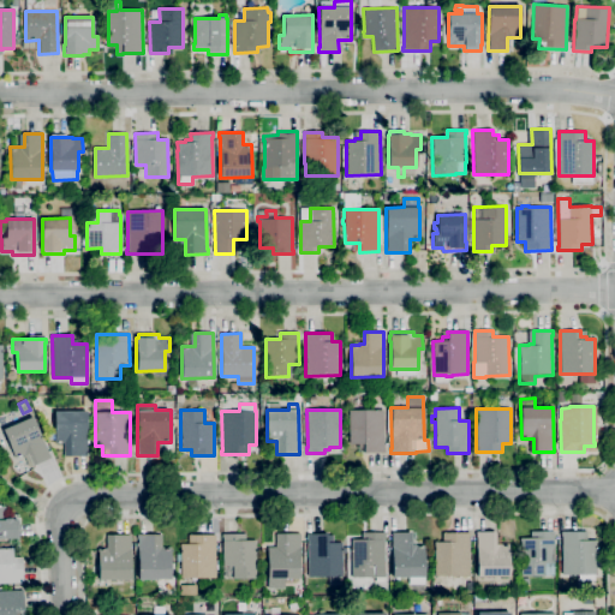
[(384,453),(365,453),(365,448),(358,448),(358,445),(348,445),(348,410),(383,410),(383,447),(384,447),(384,453)]
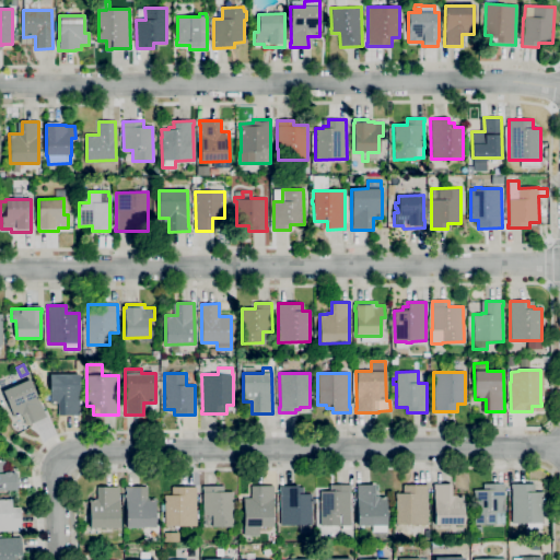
[(80,415),(61,415),(61,405),(58,405),(58,403),(50,403),(50,374),(79,374),(80,415)]
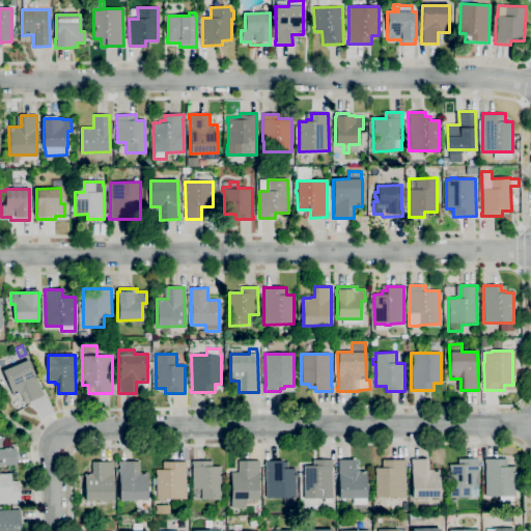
[(25,403),(20,393),(14,396),(8,384),(5,385),(0,372),(1,372),(1,366),(0,364),(15,358),(17,364),(28,360),(44,395),(25,403)]
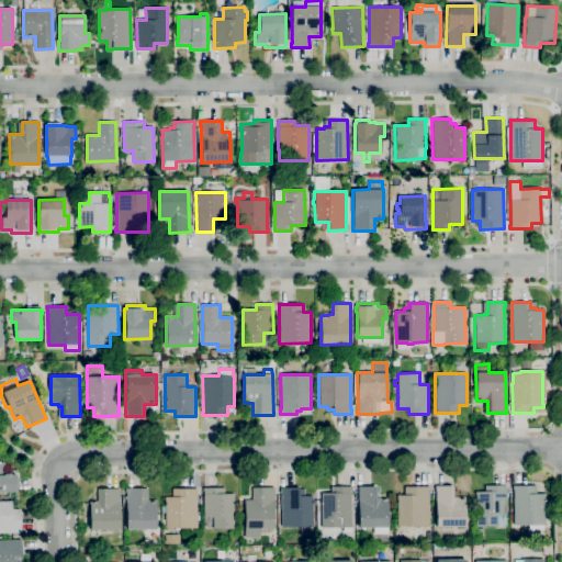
[(0,491),(0,462),(4,462),(6,473),(11,473),(11,475),(17,474),(18,491),(0,491)]
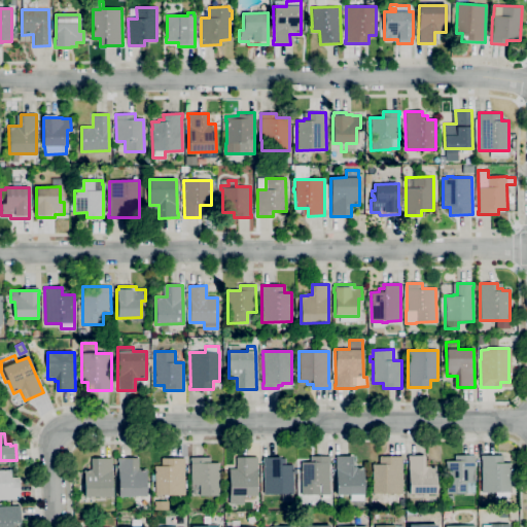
[(432,504),(425,504),(425,494),(409,494),(409,460),(408,460),(408,455),(425,455),(425,466),(436,466),(436,494),(432,494),(432,504)]
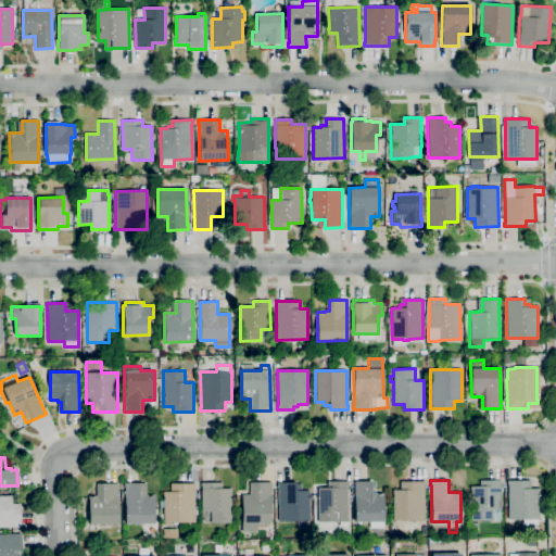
[(472,529),(472,521),(471,521),(470,490),(470,487),(480,487),(479,480),(502,480),(502,487),(501,487),(501,510),(501,519),(492,519),(492,521),(478,521),(478,529),(472,529)]
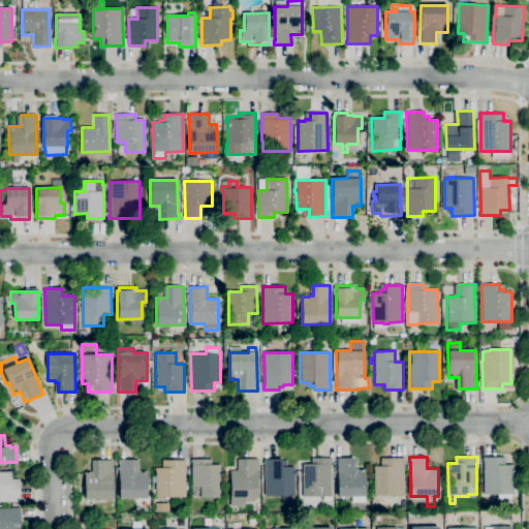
[(510,499),(497,499),(497,494),(483,495),(483,457),(505,457),(505,464),(514,464),(514,473),(512,473),(512,494),(510,494),(510,499)]
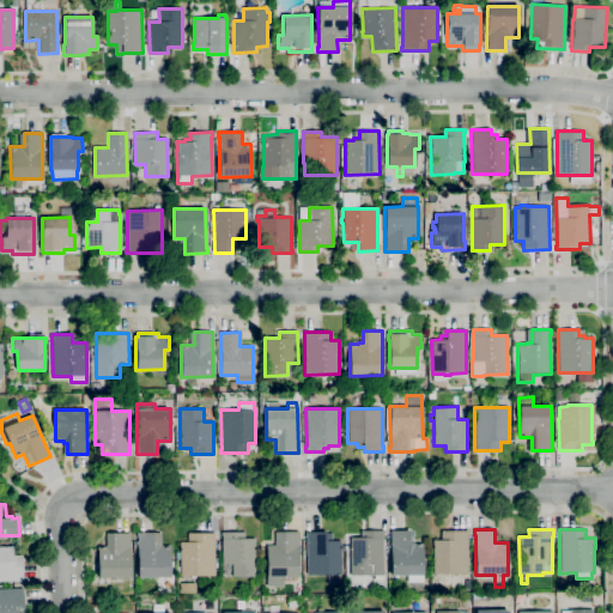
[(383,575),(350,575),(350,536),(364,538),(364,530),(384,530),(383,575)]
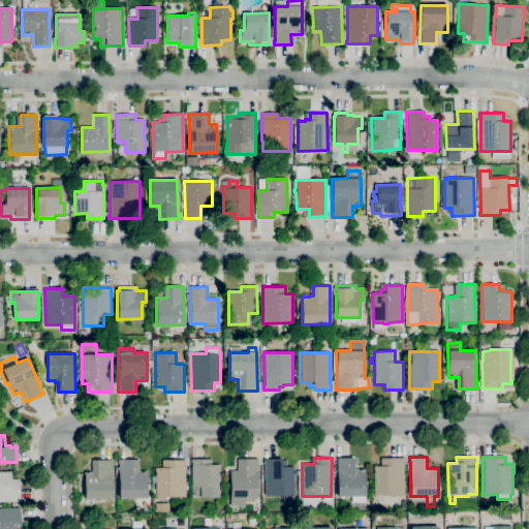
[(365,502),(351,502),(351,496),(338,496),(338,471),(337,471),(337,458),(353,458),(353,469),(366,469),(365,496),(365,502)]
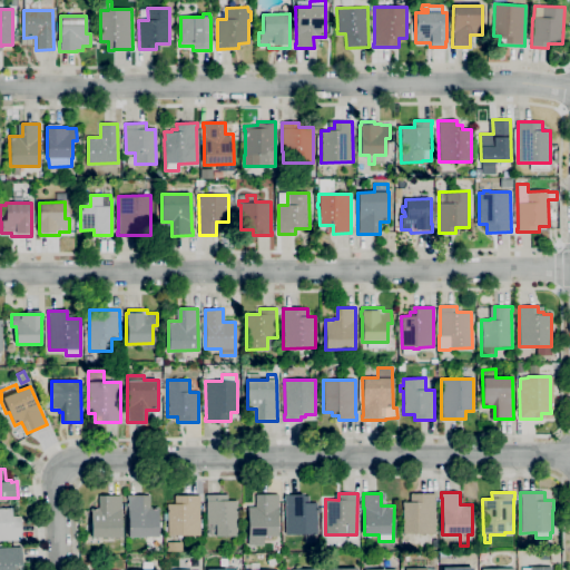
[(435,533),(403,533),(402,502),(410,502),(410,494),(435,493),(435,533)]
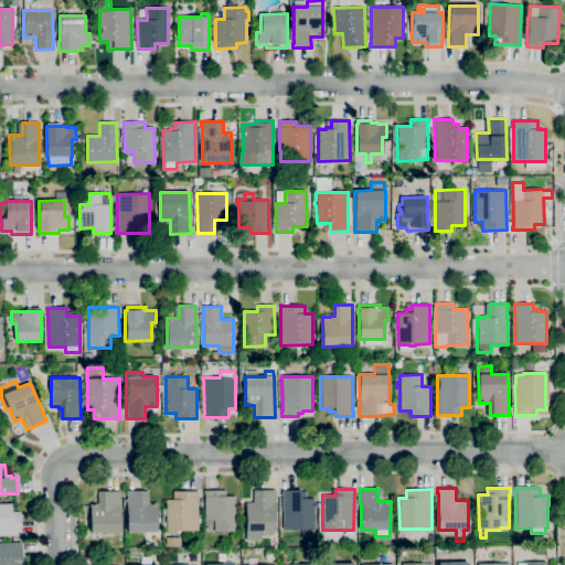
[(235,531),(214,531),(214,520),(212,520),(212,531),(206,531),(206,520),(205,520),(204,490),(225,490),(225,497),(235,497),(235,531)]
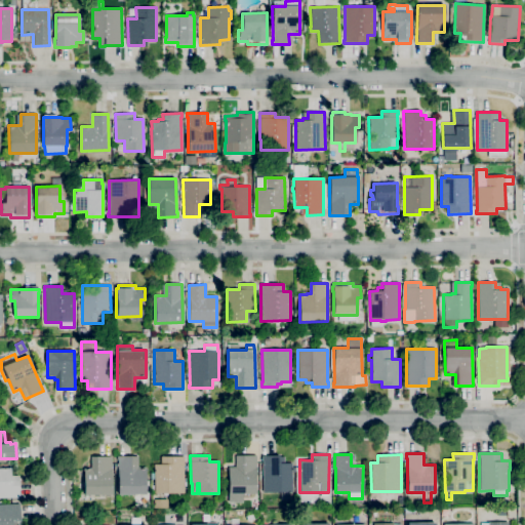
[(256,493),(229,493),(229,468),(237,468),(237,466),(240,466),(240,455),(256,455),(256,493)]
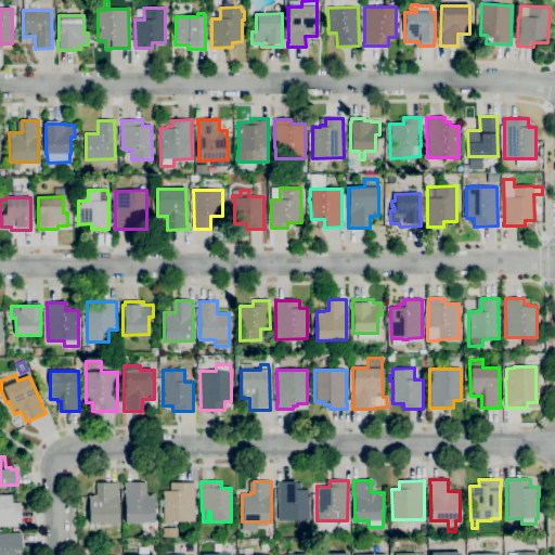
[(307,528),(297,528),(297,520),(278,520),(278,487),(276,487),(276,481),(296,481),(296,486),(300,486),(300,489),(309,489),(309,520),(308,520),(307,528)]
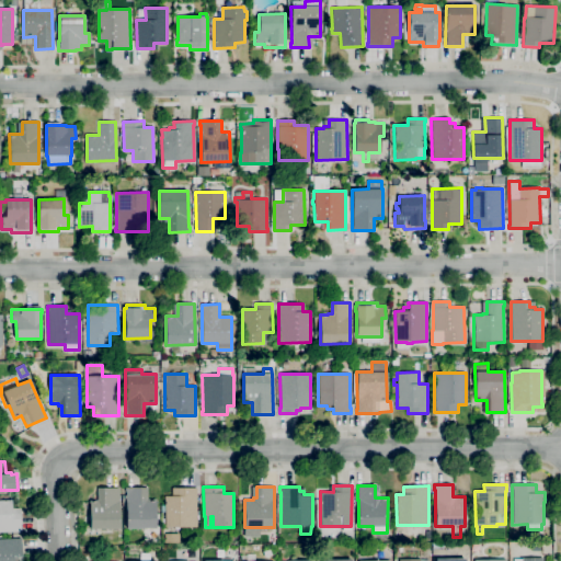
[(119,528),(90,528),(90,501),(98,501),(98,500),(101,500),(101,488),(119,488),(119,528)]
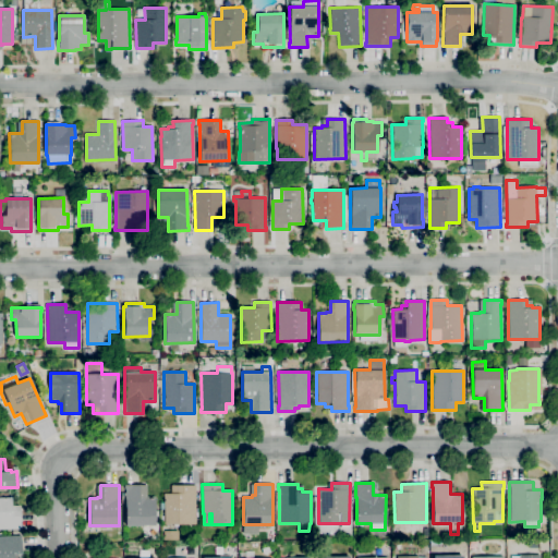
[(156,525),(125,525),(125,499),(125,489),(124,489),(124,485),(143,485),(143,496),(156,496),(156,525)]
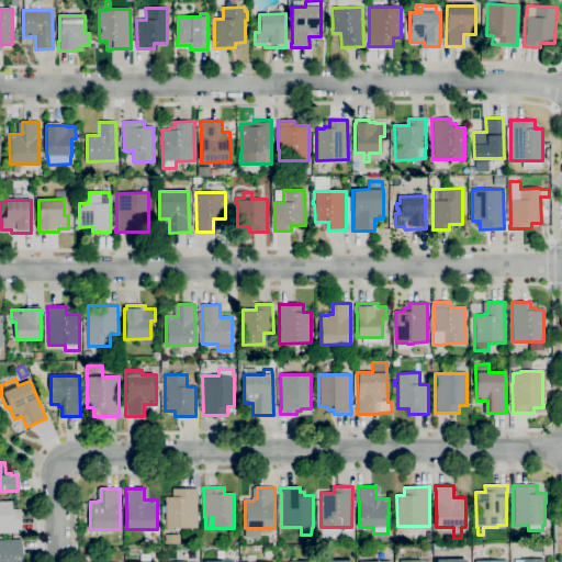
[(177,537),(169,538),(169,527),(165,527),(165,497),(172,497),(172,494),(178,494),(178,489),(198,489),(198,492),(197,492),(197,527),(177,528),(177,537)]
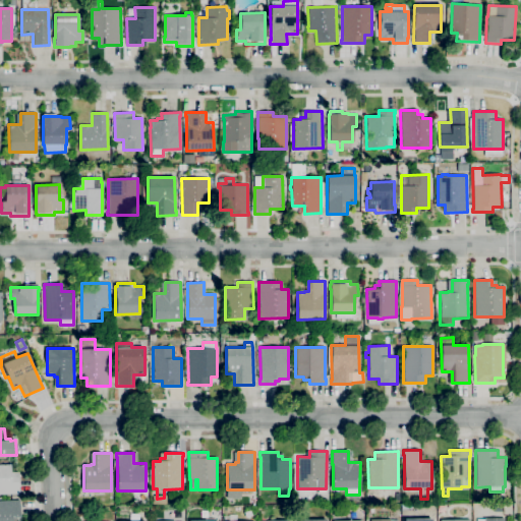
[(16,495),(16,494),(0,494),(0,464),(9,464),(11,464),(11,472),(18,472),(19,495),(16,495)]
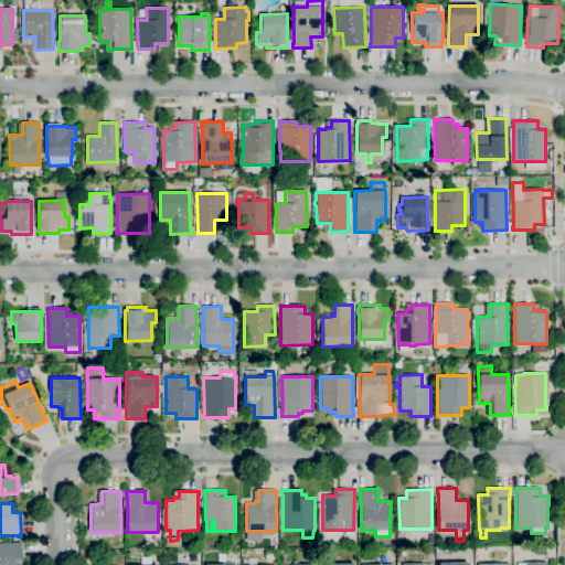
[(0,564),(0,543),(21,542),(22,561),(18,561),(18,564),(0,564)]
